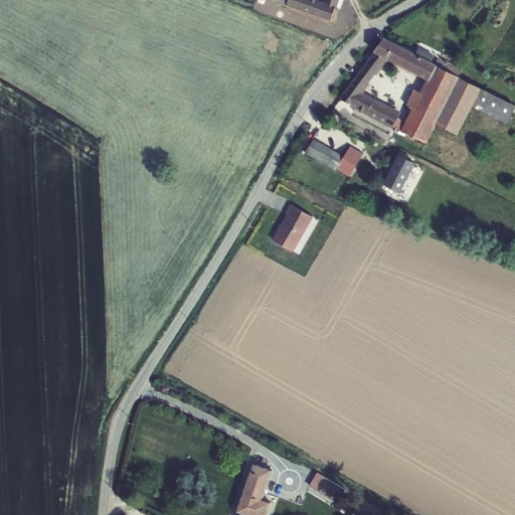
[(314,0),(276,0),(331,19),(336,7),(337,0),(326,0),(325,4),(314,0)]
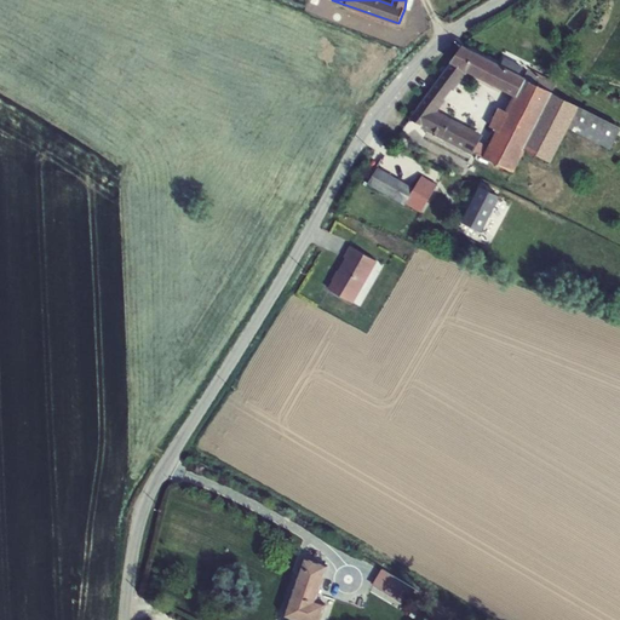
[(437,81),(452,89),(466,69),(516,96),(507,112),(500,108),(489,126),(498,131),(489,147),(480,142),(482,137),(432,112),(443,98),(430,91),(411,119),(512,171),(523,148),(552,92),(557,84),(528,69),(524,78),(520,75),(522,68),(504,58),(500,65),(464,46),(437,81)]
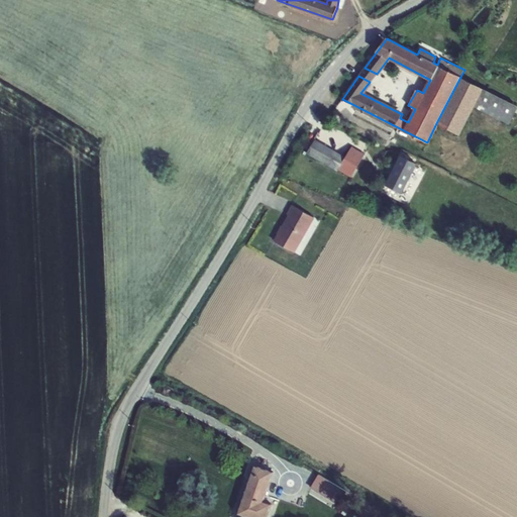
[(365,68),(358,76),(370,82),(377,74),(365,68)]
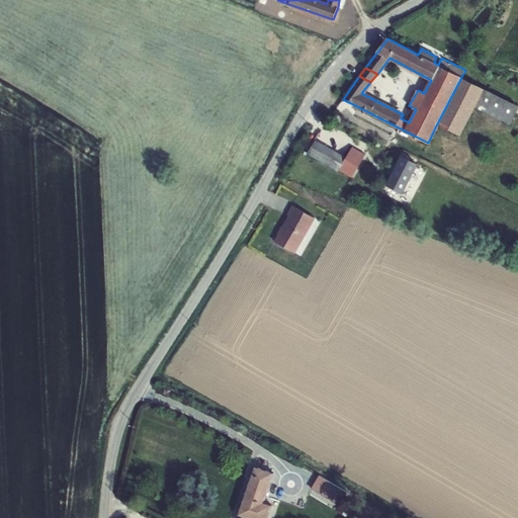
[(437,123),(459,136),(475,106),(485,89),(461,77),(437,123)]
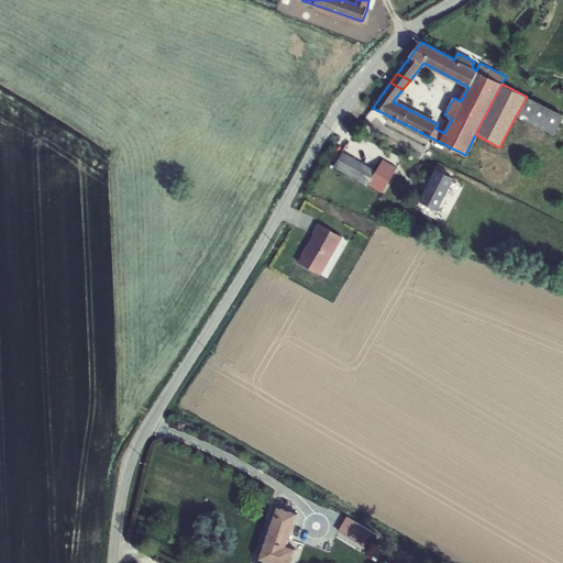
[(516,116),(554,135),(562,117),(562,114),(527,97),(516,116)]
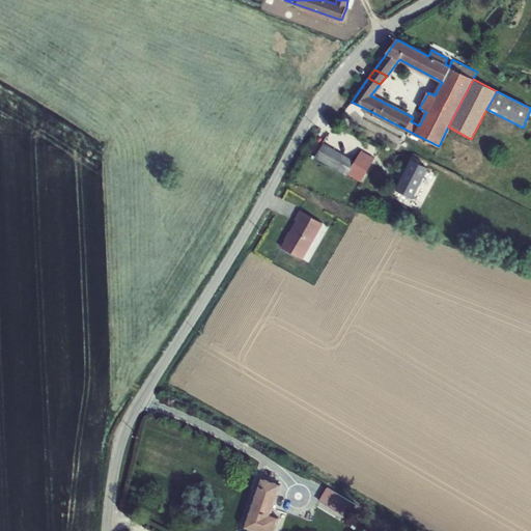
[(346,175),(347,174),(355,162),(324,143),(315,157),(346,175)]
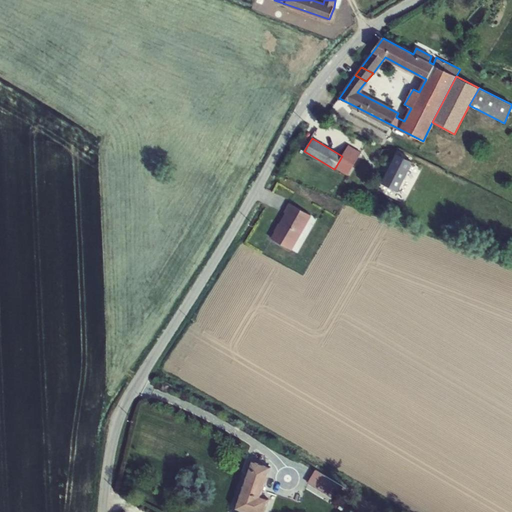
[(361,153),(348,145),(342,156),(335,168),(348,175),(361,153)]
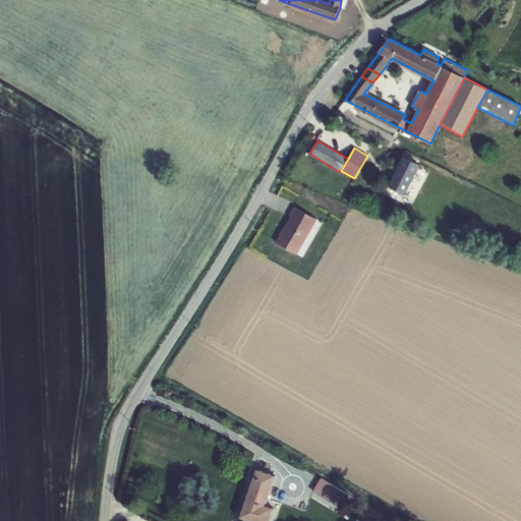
[(390,186),(405,193),(419,165),(404,157),(390,186)]
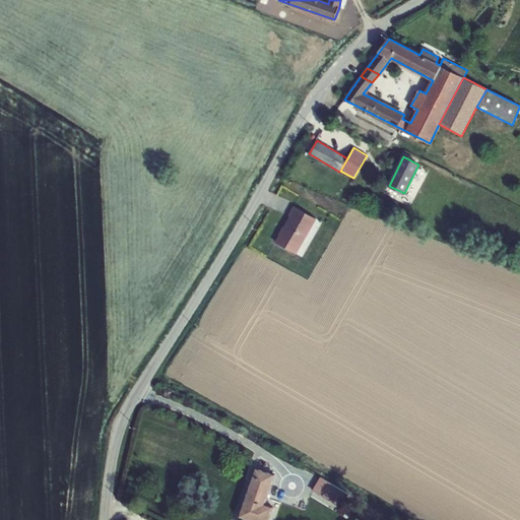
[(296,254),(316,218),(295,206),(289,215),(291,216),(276,243),(296,254)]
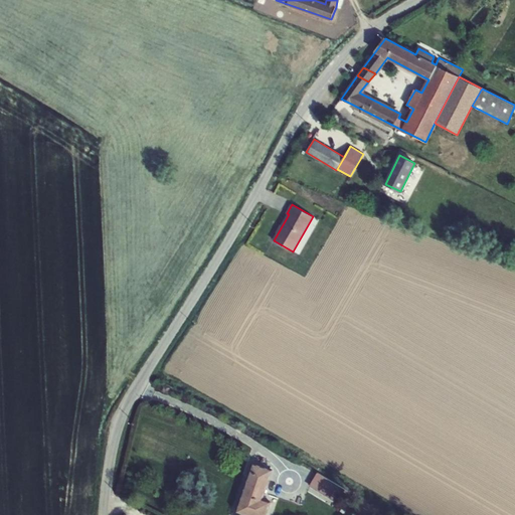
[(236,511),(246,514),(266,514),(271,502),(263,499),(273,470),(252,463),(236,511)]
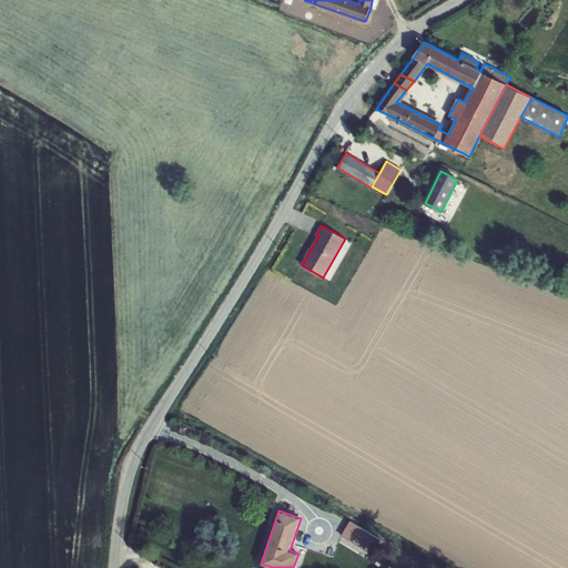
[(352,535),(372,547),(378,538),(357,526),(352,535)]
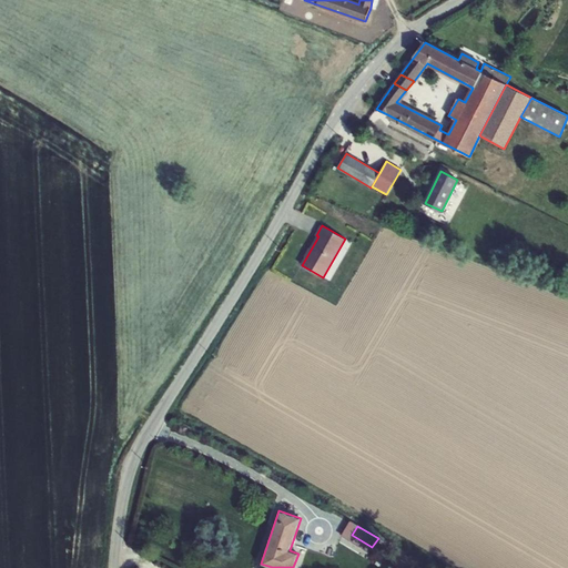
All buildings are outlined.
